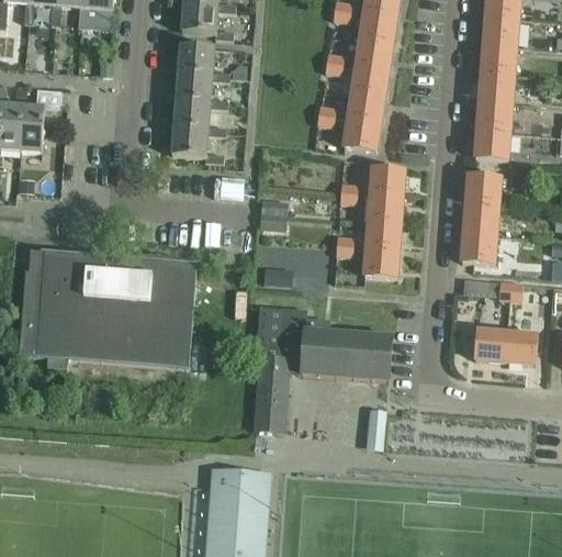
[(0,0),(0,21),(6,22),(7,2),(25,4),(25,3),(31,3),(31,0),(0,0)]
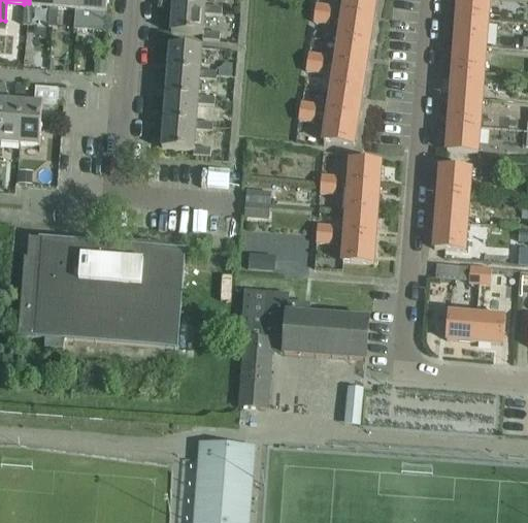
[(24,3),(24,4),(22,22),(31,23),(32,4),(48,6),(50,5),(55,5),(55,0),(29,0),(29,3),(24,3)]
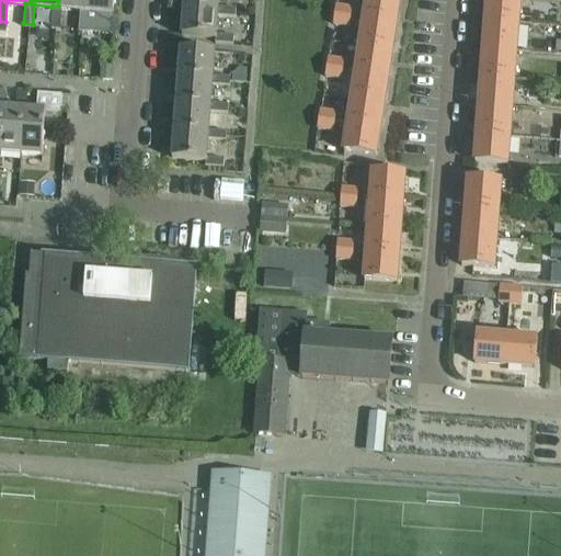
[(53,6),(52,7),(50,25),(60,25),(61,7),(79,9),(79,8),(84,8),(84,0),(58,0),(58,6),(53,6)]
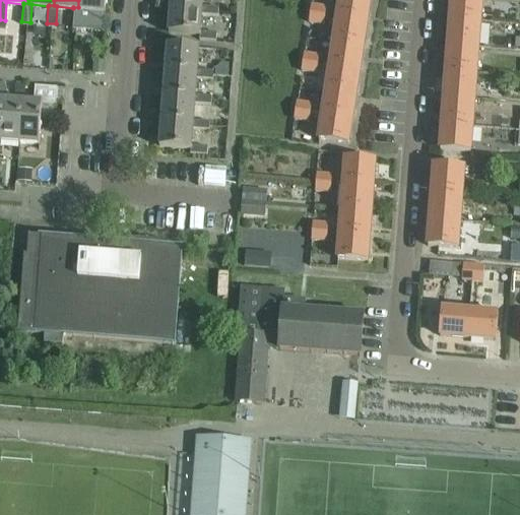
[(73,7),(73,8),(71,25),(103,27),(105,0),(78,0),(78,7),(73,7)]
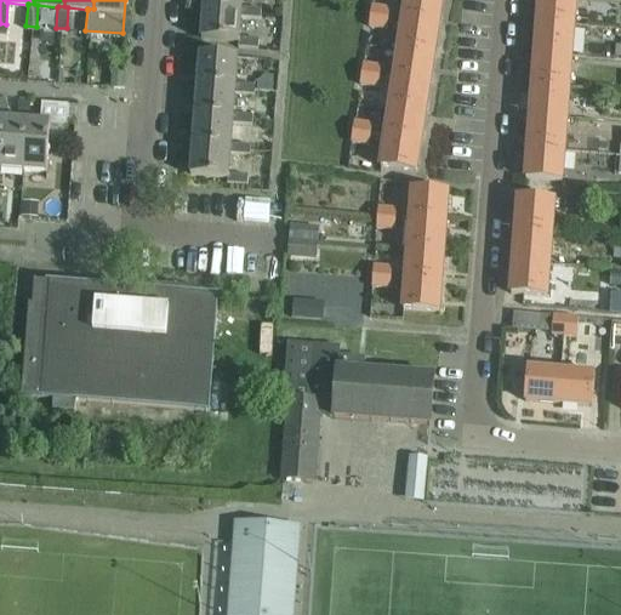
[(201,0),(201,5),(241,9),(241,12),(260,15),(261,5),(241,3),(241,0),(201,0)]
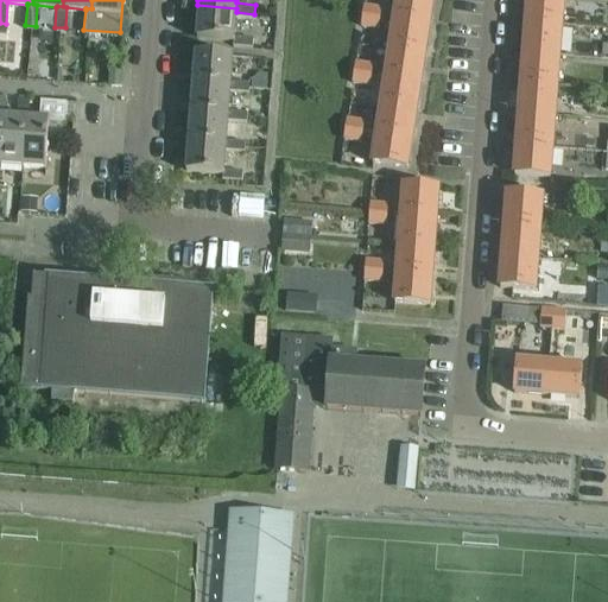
[(363,0),(361,12),(379,14),(381,4),(363,0)]
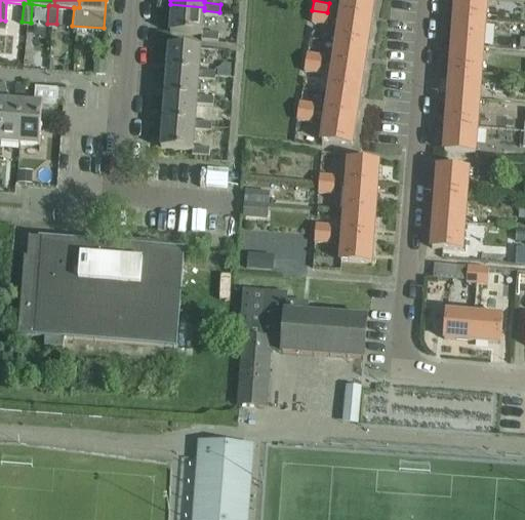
[(339,0),(337,16),(371,20),(373,0),(339,0)]
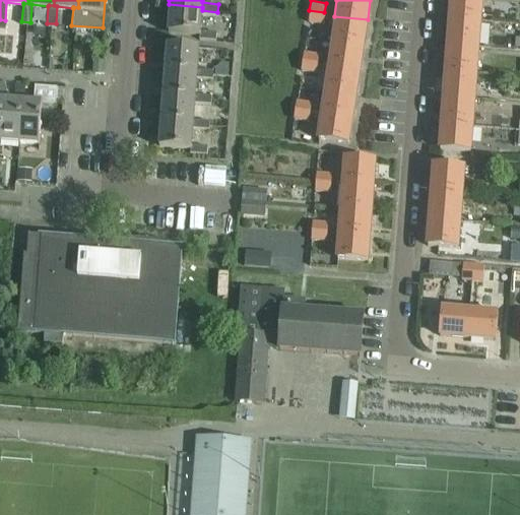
[(449,0),(447,18),(480,19),(481,0),(449,0)]
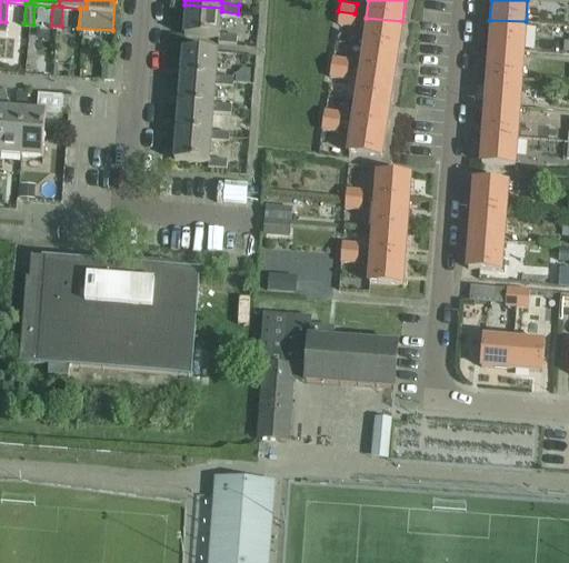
[(220,30),(221,11),(221,8),(185,4),(182,32),(217,34),(217,39),(236,40),(237,31),(220,30)]
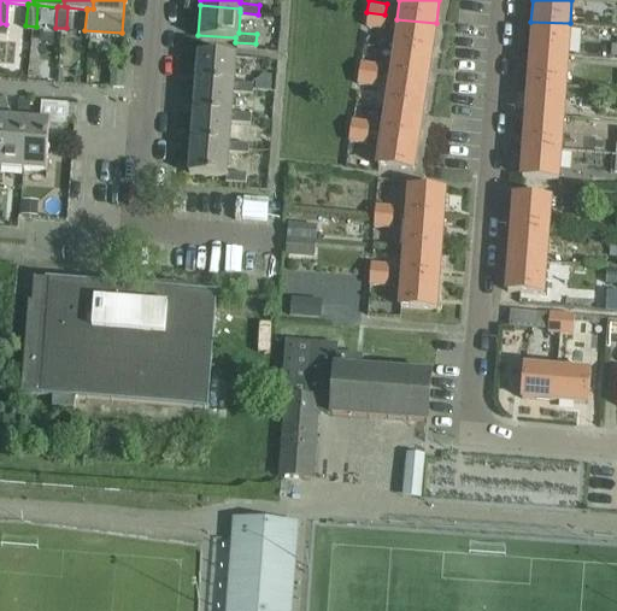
[(383,27),(385,15),(366,12),(364,23),(365,23),(383,27)]
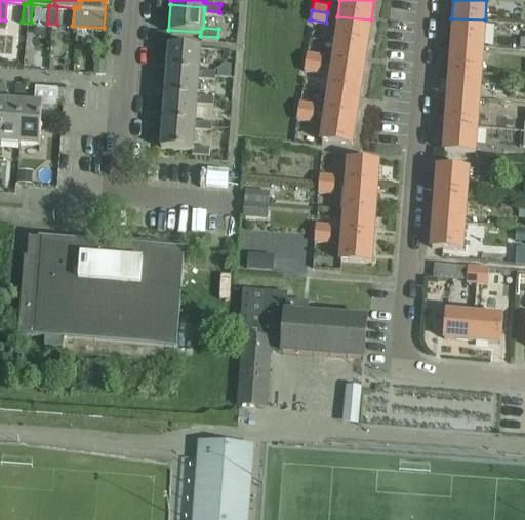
[(337,16),(334,40),(367,45),(371,20),(337,16)]
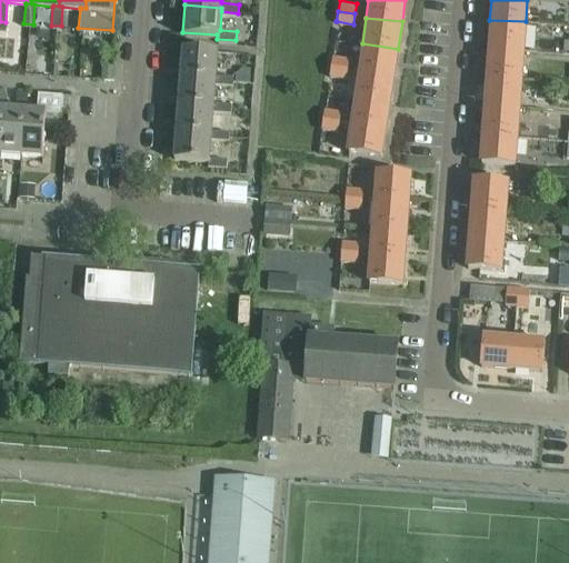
[(489,20),(487,48),(523,51),(526,21),(489,20)]
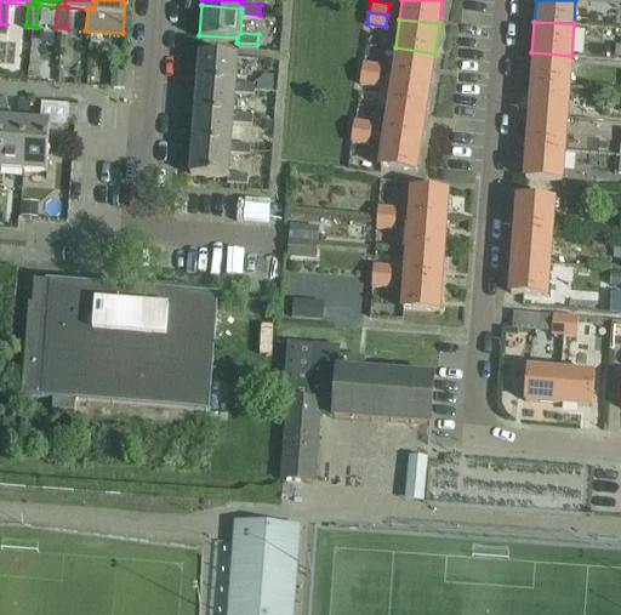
[(396,47),(391,78),(429,83),(434,53),(396,47)]
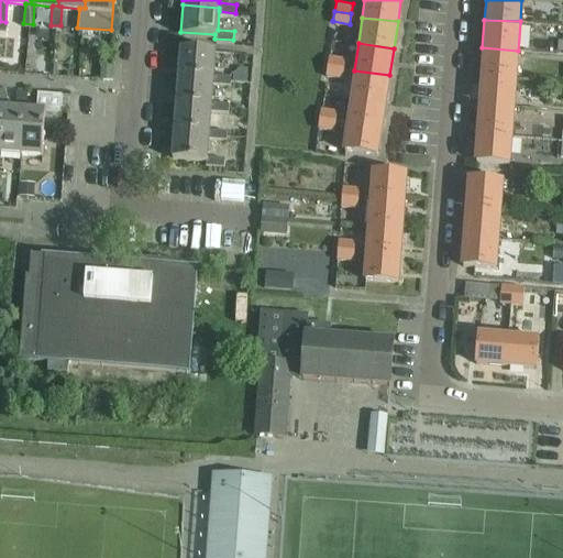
[(179,44),(177,74),(213,76),(213,81),(230,83),(231,73),(214,72),(216,47),(179,44)]
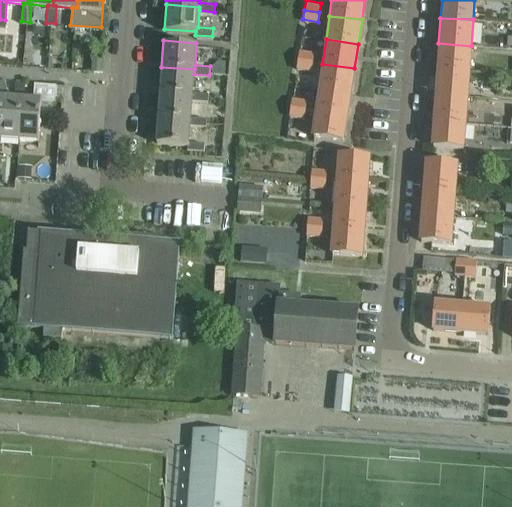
[(438,43),(437,68),(469,71),(471,46),(438,43)]
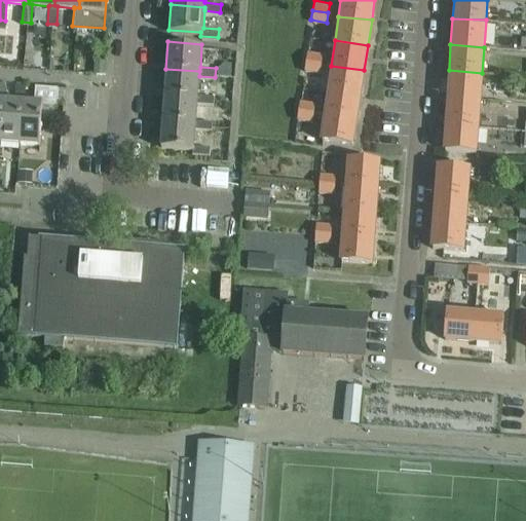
[(306,48),(305,58),(321,62),(323,51),(306,48)]
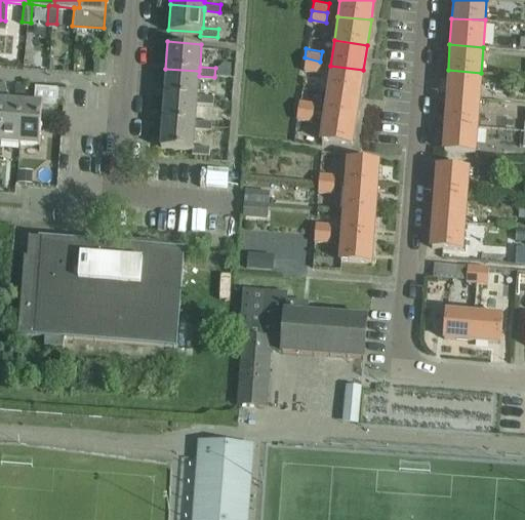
[(93,66),(93,70),(105,71),(107,54),(106,54),(95,53),(94,58),(93,66)]
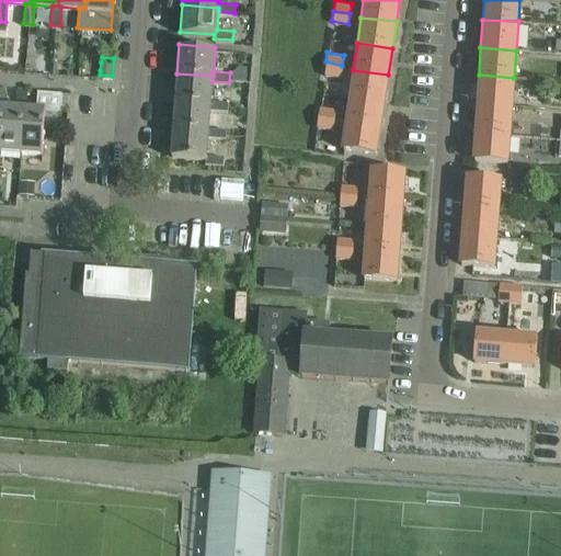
[(340,77),(342,66),(325,61),(323,72),(340,77)]
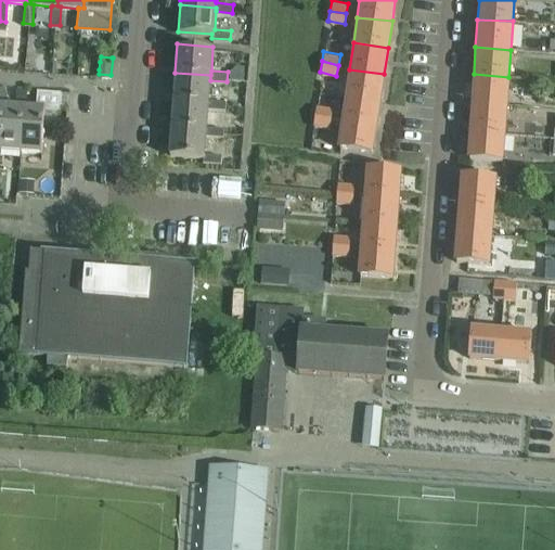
[(229,68),(229,77),(244,78),(245,64),(236,63),(229,68)]
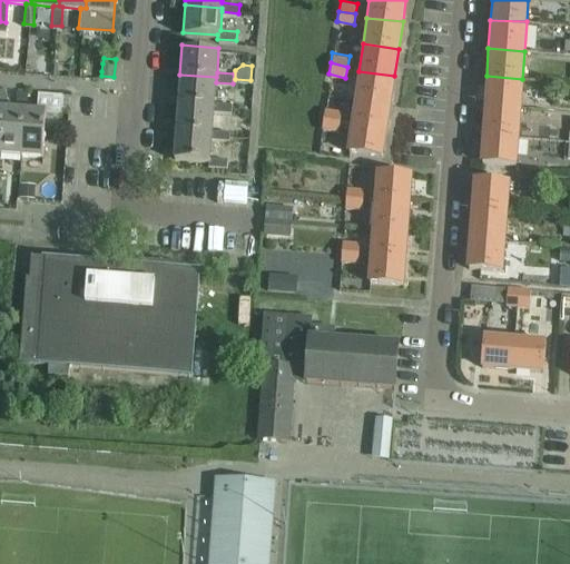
[(359,71),(354,99),(390,104),(394,76),(359,71)]
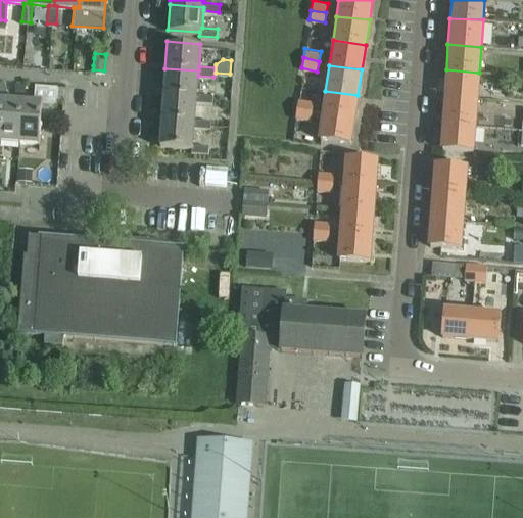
[(162,96),(197,97),(196,100),(211,101),(212,93),(197,92),(198,76),(198,71),(164,68),(162,90),(162,96)]
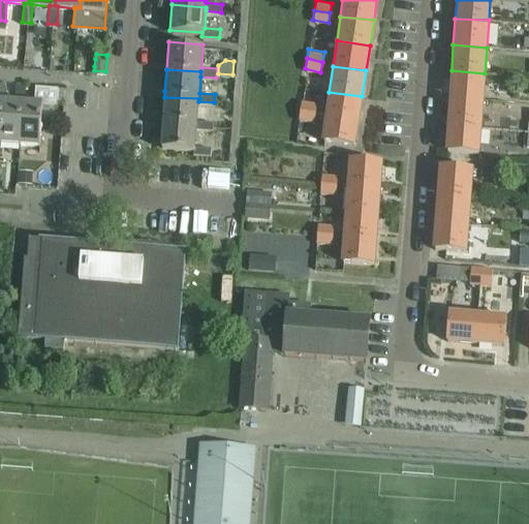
[(452,70),(449,97),(483,99),(485,73),(452,70)]
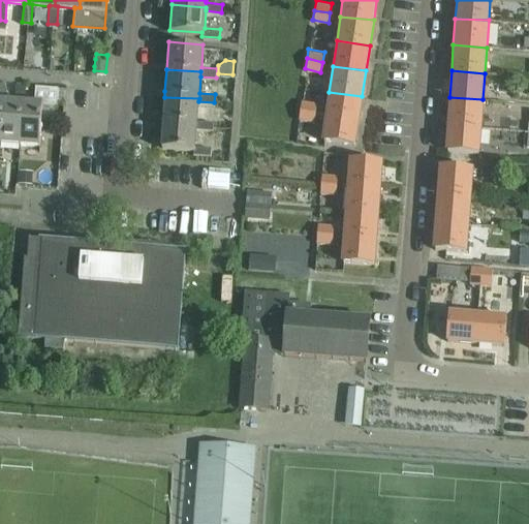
[(495,90),(510,91),(510,78),(496,76),(495,90)]
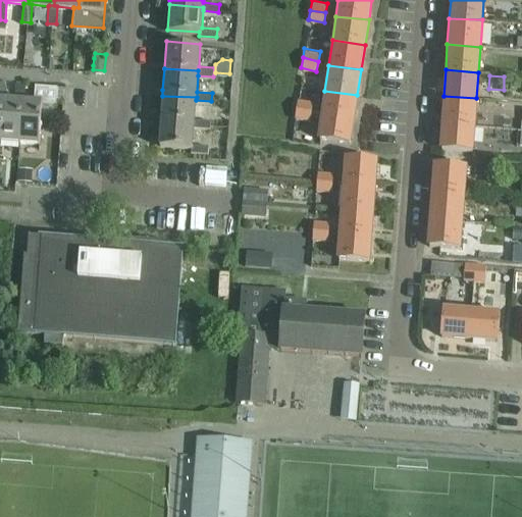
[(3,96),(0,140),(19,141),(22,98),(28,98),(27,97),(25,97),(23,82),(15,81),(14,96),(7,96),(8,97),(3,96)]
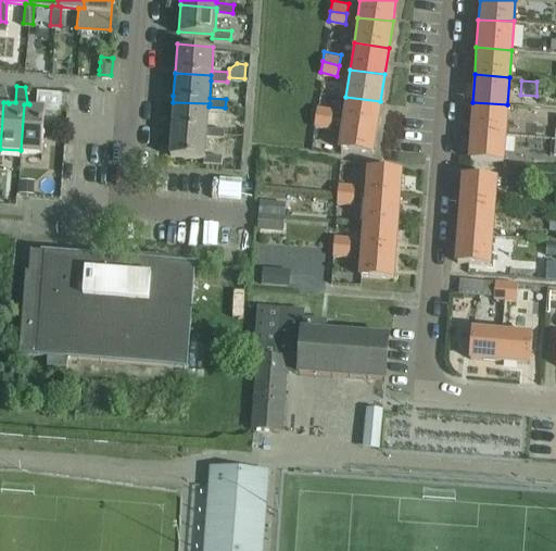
[(24,104),(21,150),(41,152),(45,108),(59,109),(61,90),(36,88),(35,104),(28,103),(29,104),(24,104)]
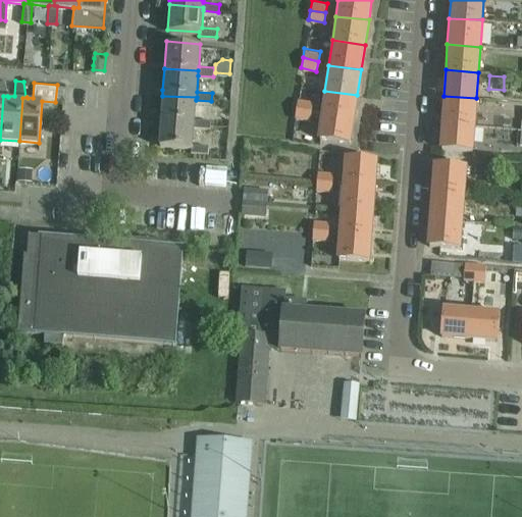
[(324,91),(320,116),(354,119),(357,95),(324,91)]
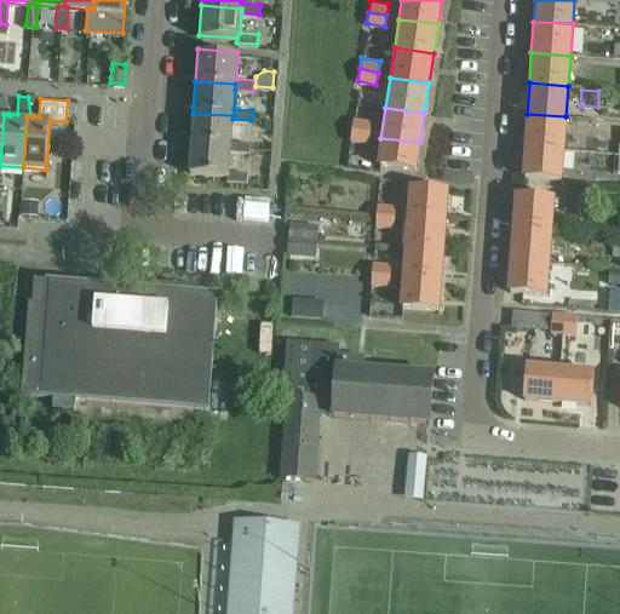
[(230,144),(230,148),(250,150),(250,141),(231,139),(233,119),(234,115),(193,114),(190,143),(193,143),(230,144)]
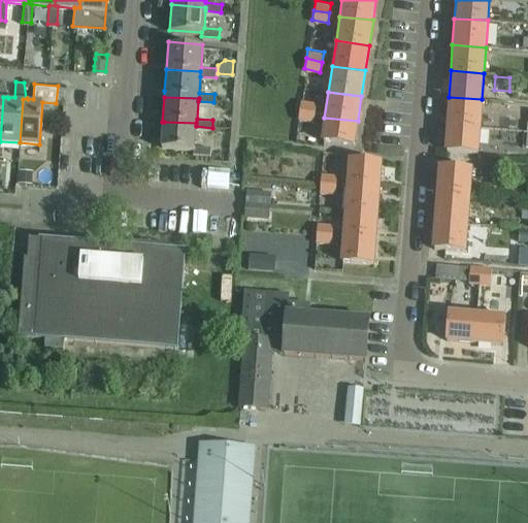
[(449,97),(446,126),(480,126),(482,99),(449,97)]
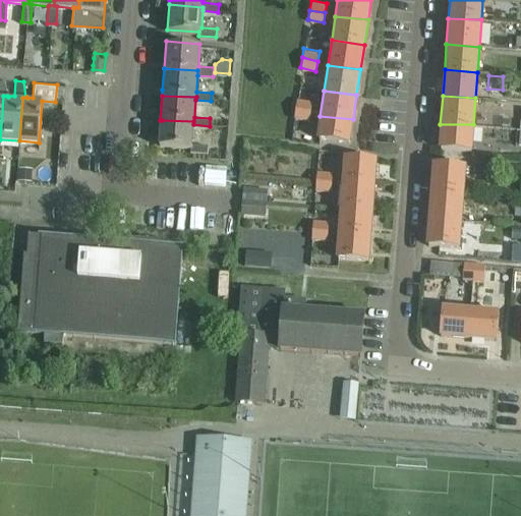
[(296,97),(295,107),(310,109),(311,100),(296,97)]
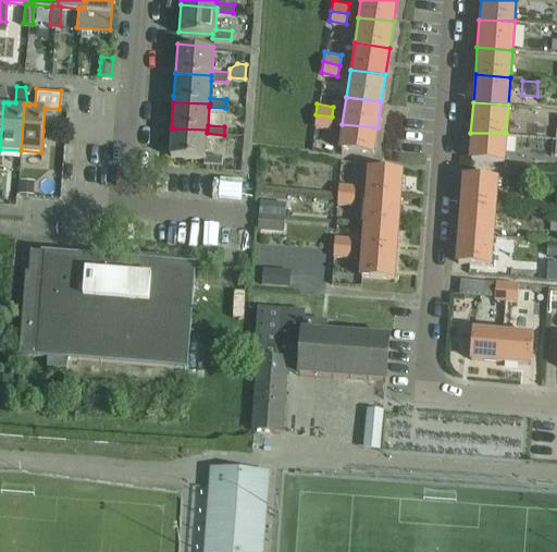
[(330,127),(332,117),(316,114),(313,124),(330,127)]
